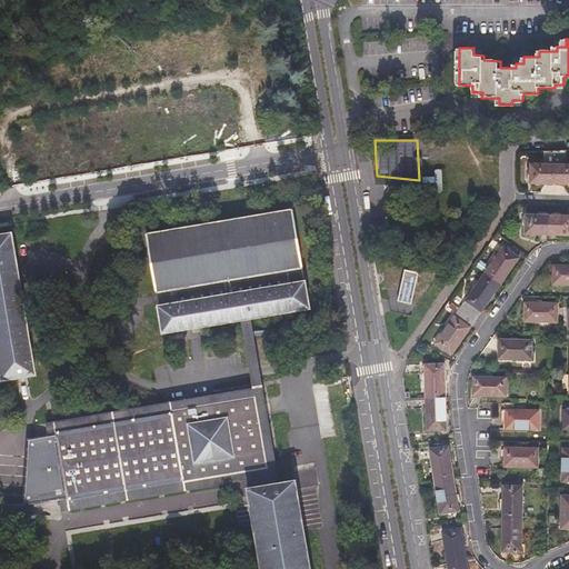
[(553,145),(545,145),(545,163),(529,163),(529,182),(552,182),(553,145)]
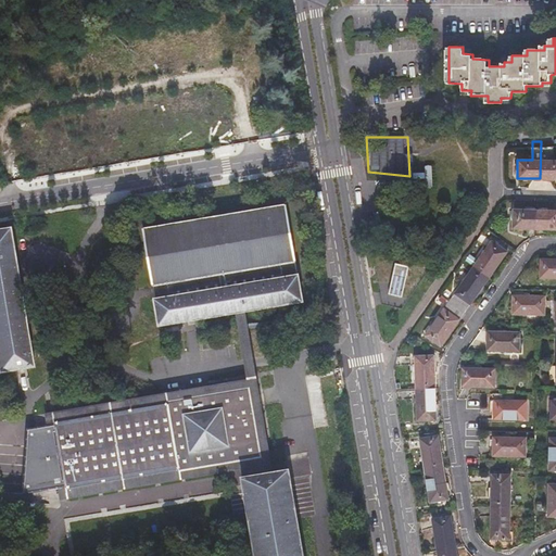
[(550,141),(541,141),(540,178),(555,178),(555,160),(550,160),(550,141)]
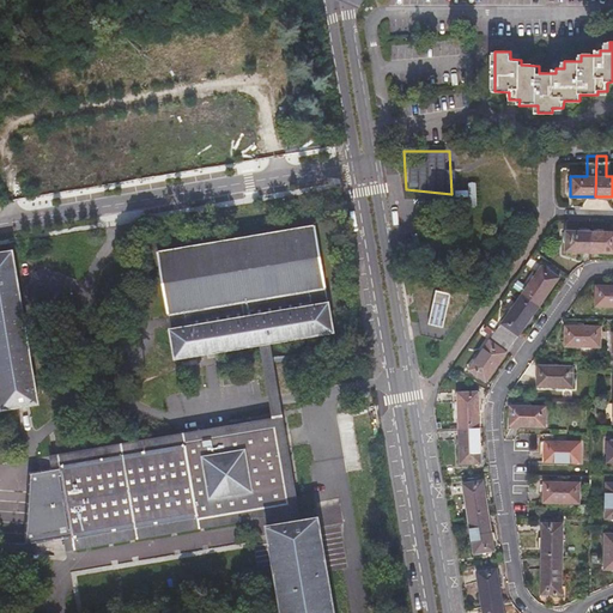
[(316,225),(158,252),(176,358),(259,345),(271,343),(334,332),(316,225)]
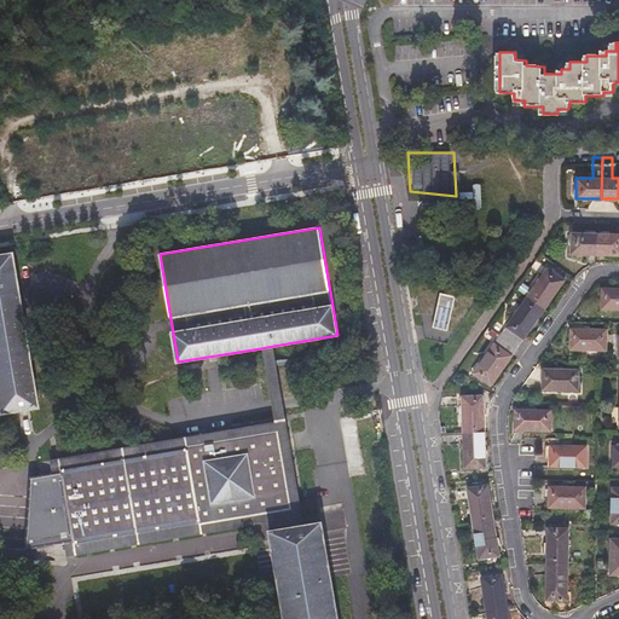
[(571,256),(597,258),(597,230),(572,229),(571,256)]
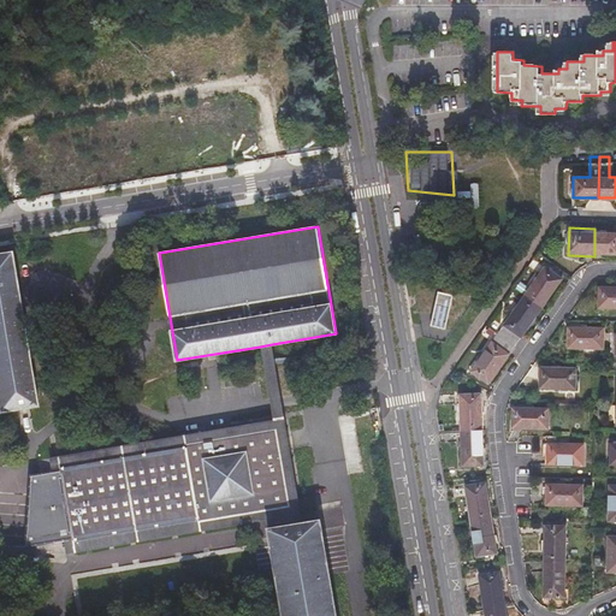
[(615,229),(594,229),(594,256),(615,256),(615,229)]
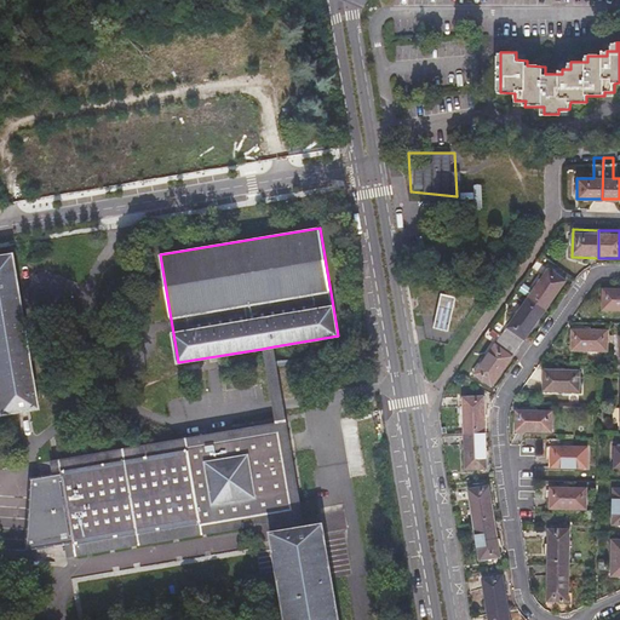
[(12,254),(0,256),(0,414),(0,418),(39,408),(12,254)]
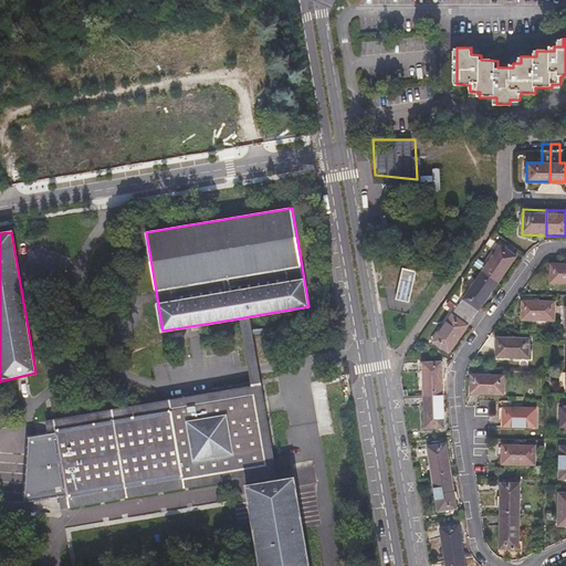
[(502,244),(482,272),(498,283),(516,255),(502,244)]
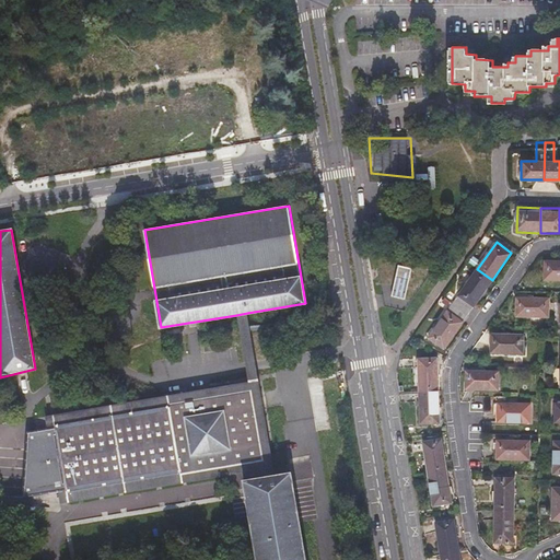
[(541,281),(559,280),(559,260),(543,260),(541,281)]
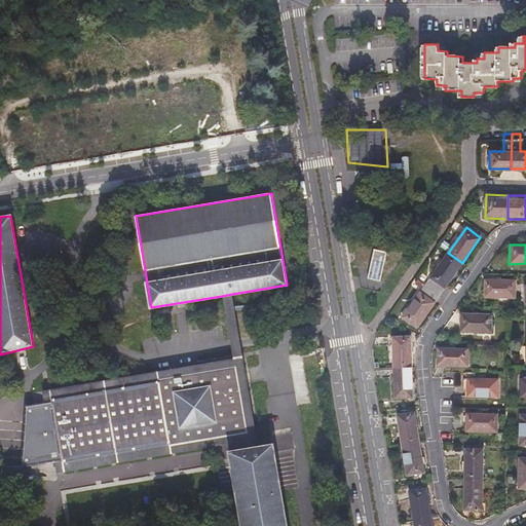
[(369,277),(383,280),(389,253),(375,250),(369,277)]
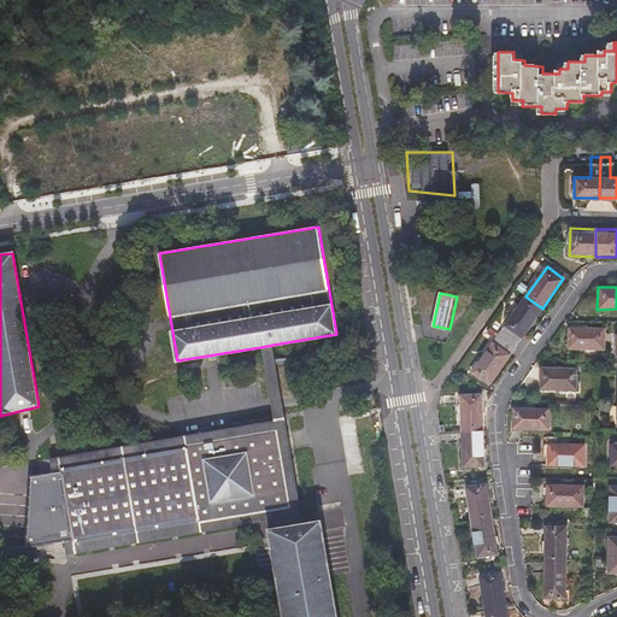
[(522,338),(542,309),(526,297),(505,325),(506,325),(522,338)]
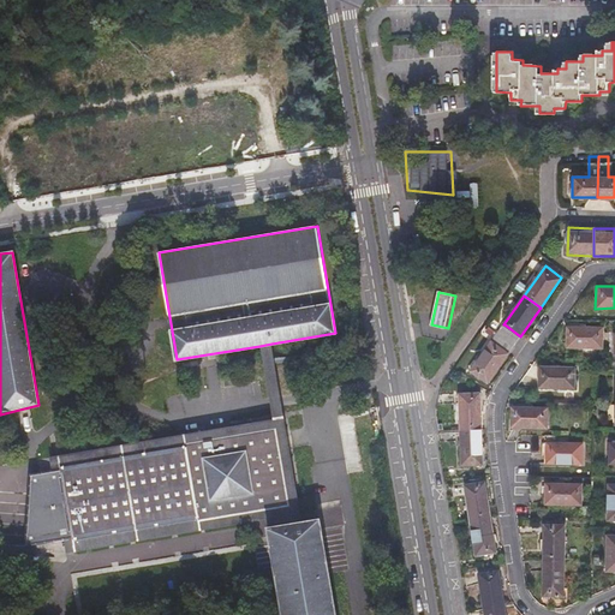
[(513,345),(520,336),(505,324),(499,334),(513,345)]
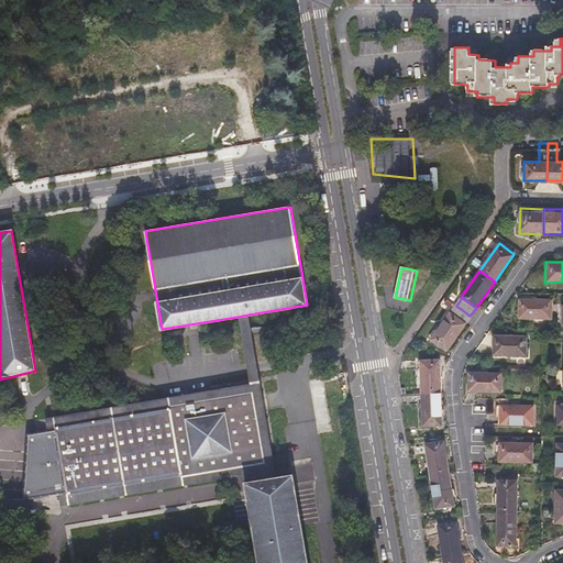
[(518,319),(551,320),(552,301),(519,300),(518,319)]
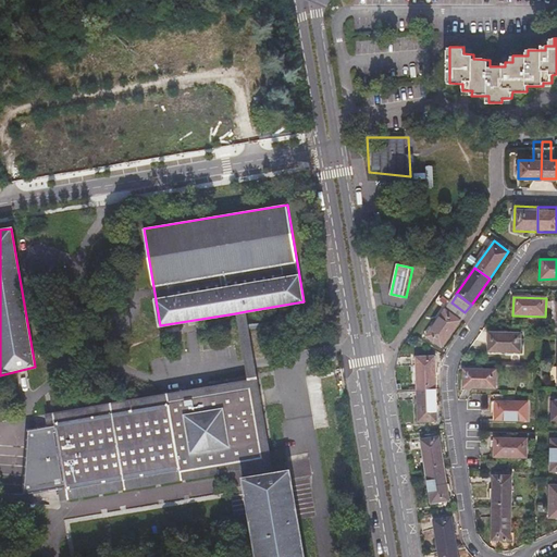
[(446,309),(460,320),(465,312),(452,302),(446,309)]
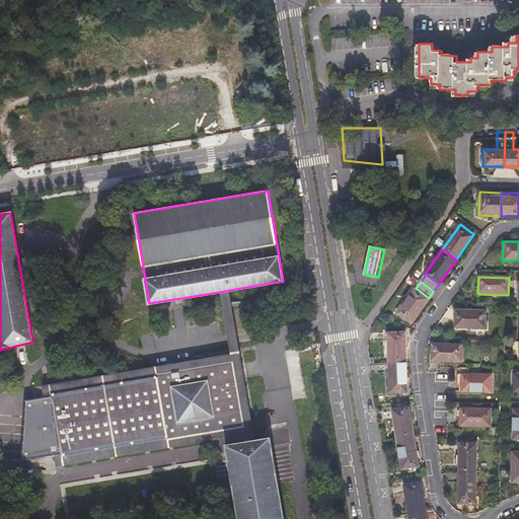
[(412,323),(429,298),(416,288),(397,313),(412,323)]
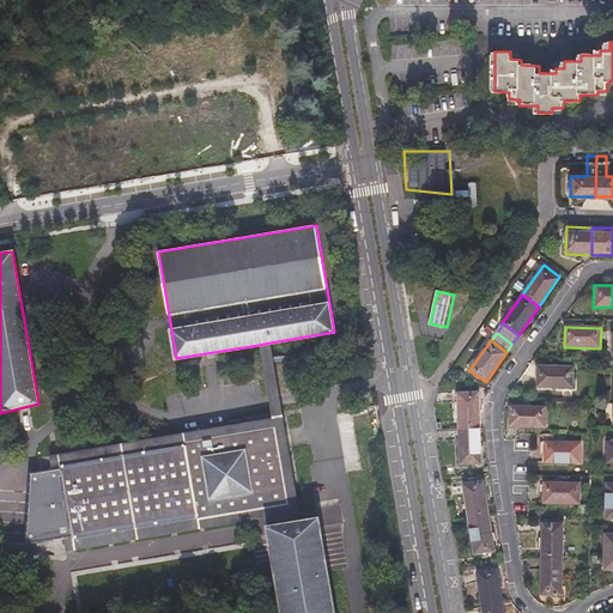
[(283,416),(271,343),(259,345),(272,418),(283,416)]
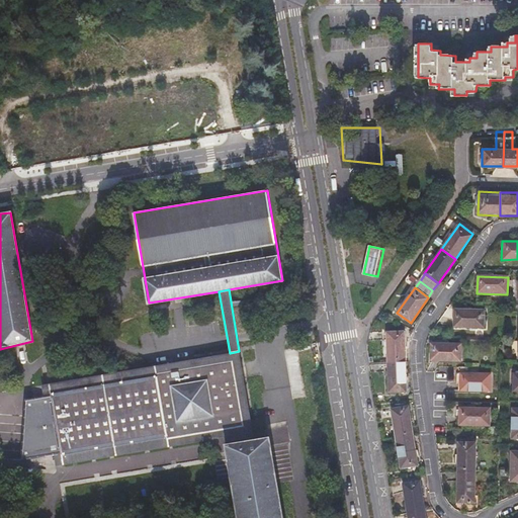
[(455,328),(486,329),(486,311),(456,310),(455,328)]
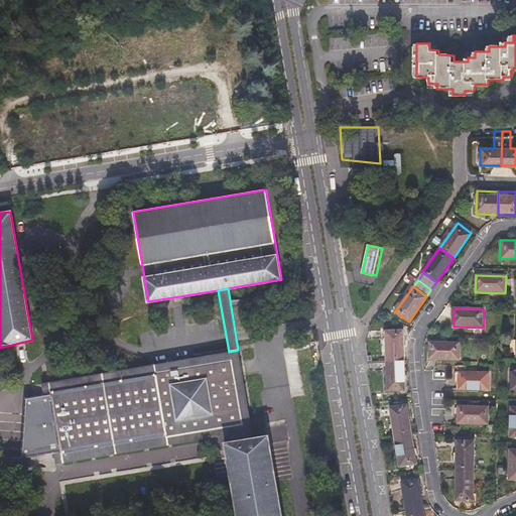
[(386,330),(387,361),(404,360),(403,330),(386,330)]
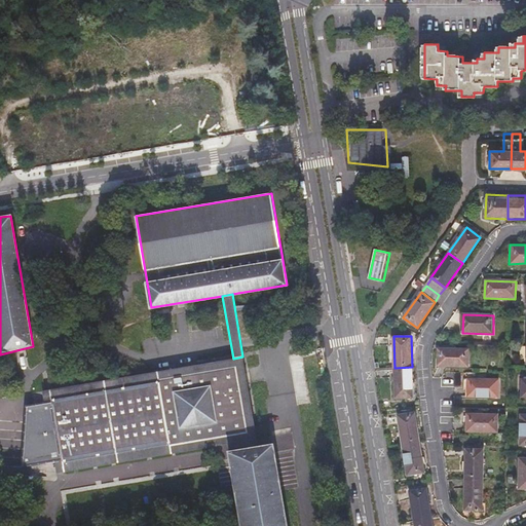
[(438,368),(467,370),(468,351),(438,350),(438,368)]
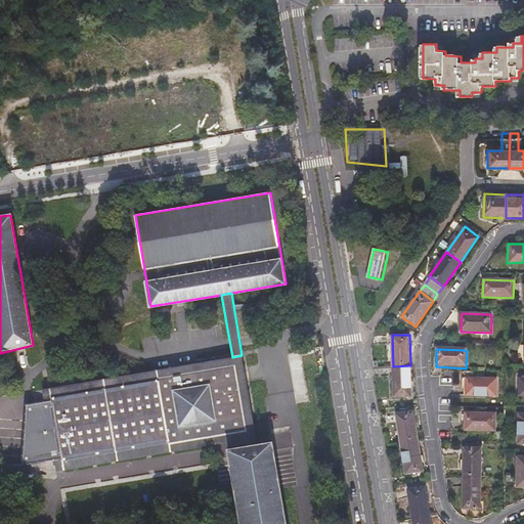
[(228,442),(255,436),(242,355),(232,357),(50,388),(51,399),(61,459),(63,469),(228,442)]
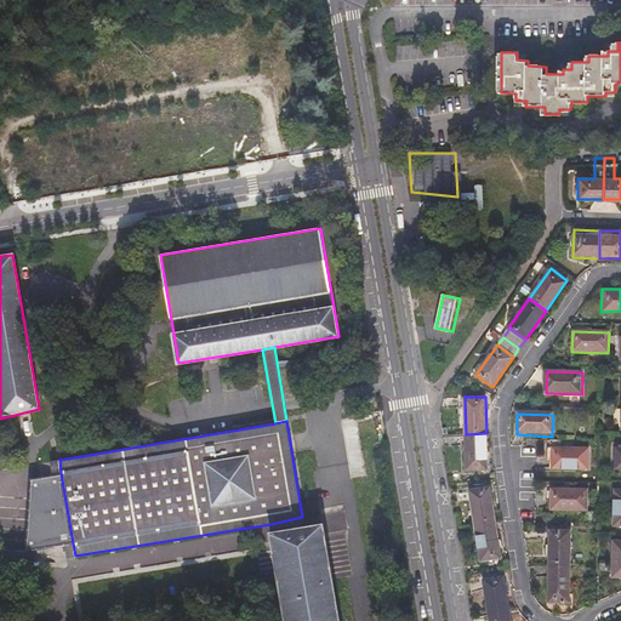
[(486,433),(466,434),(467,469),(488,469),(486,433)]
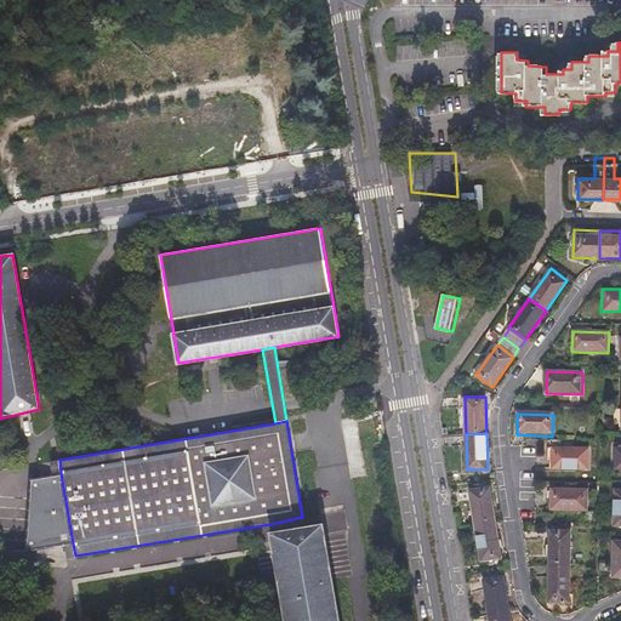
[(551,471),(588,472),(588,451),(552,450),(551,471)]
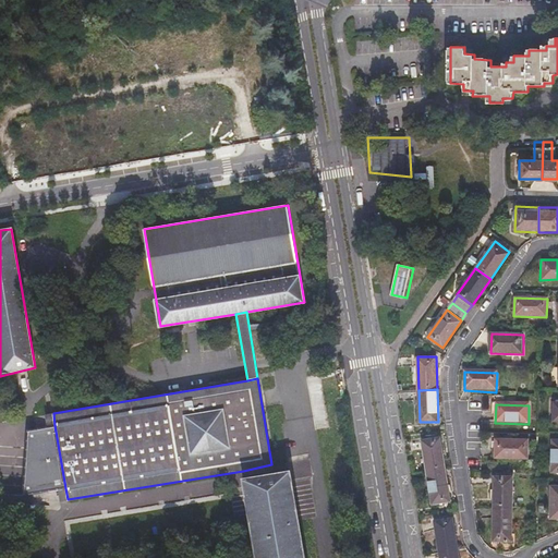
[(46,414),(48,426),(55,425),(53,413),(46,414)]
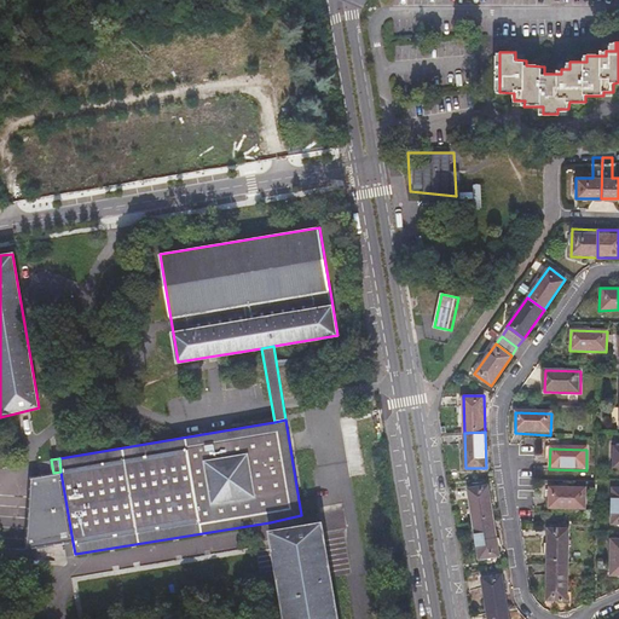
[(64,543),(73,542),(61,472),(53,473),(32,476),(25,550),(64,543)]
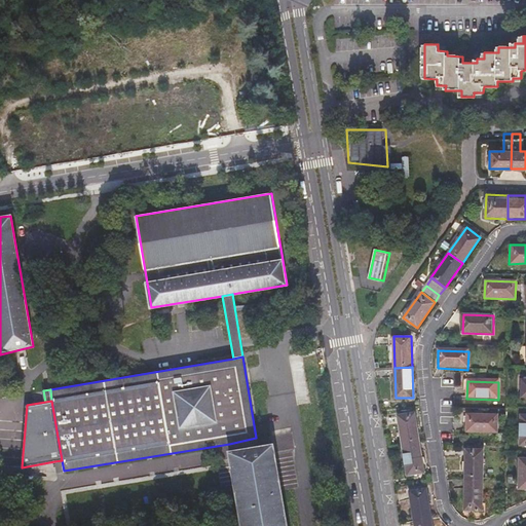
[(466,435),(497,436),(497,417),(466,416),(466,435)]
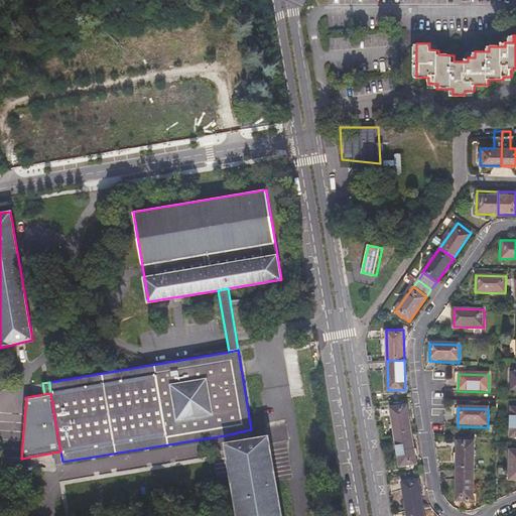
[(389,414),(393,443),(411,440),(407,411),(389,414)]
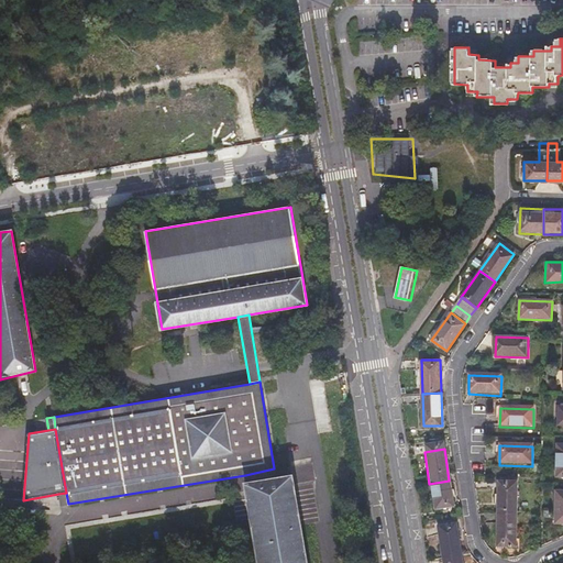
[(245,475),(246,484),(276,478),(274,468),(245,475)]
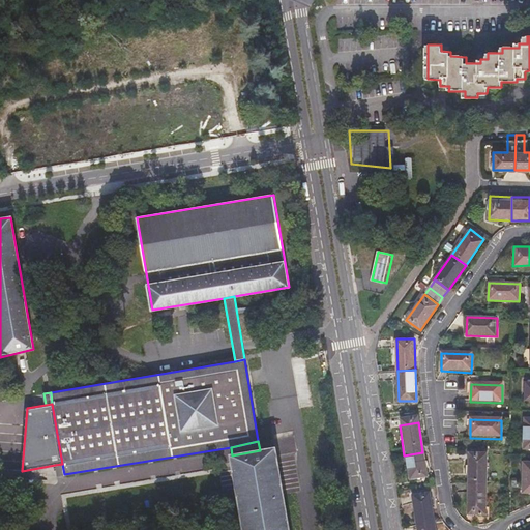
[(289,529),(276,448),(260,450),(232,455),(243,529),(289,529)]
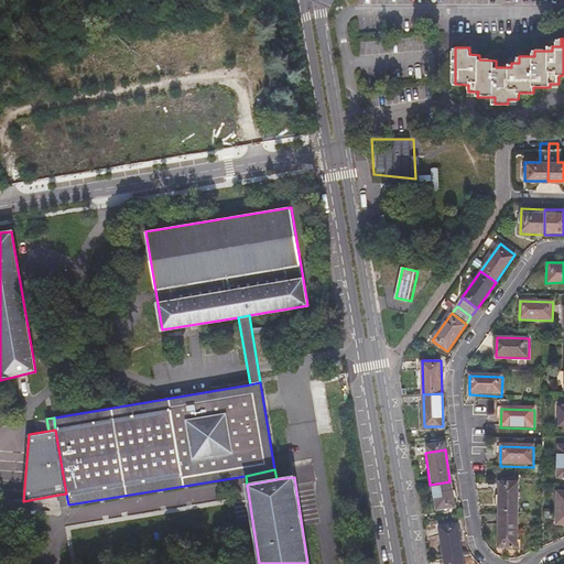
[(449,481),(430,485),(435,517),(454,514),(449,481)]
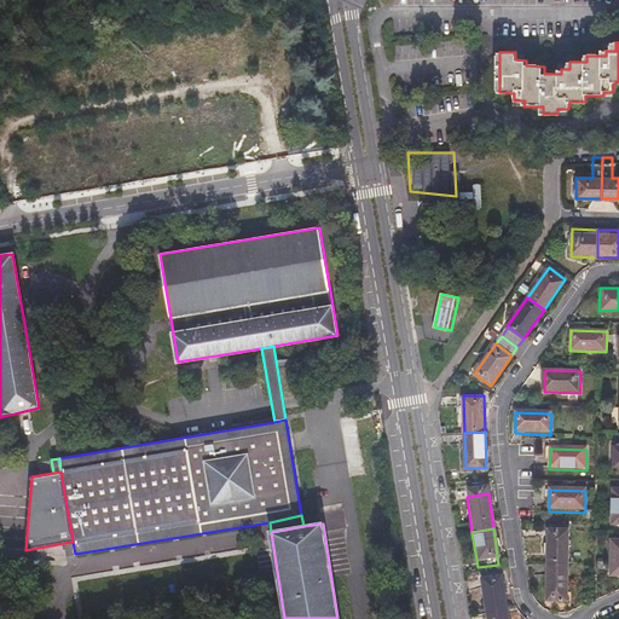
[(545,568),(567,570),(568,533),(547,532),(545,568)]
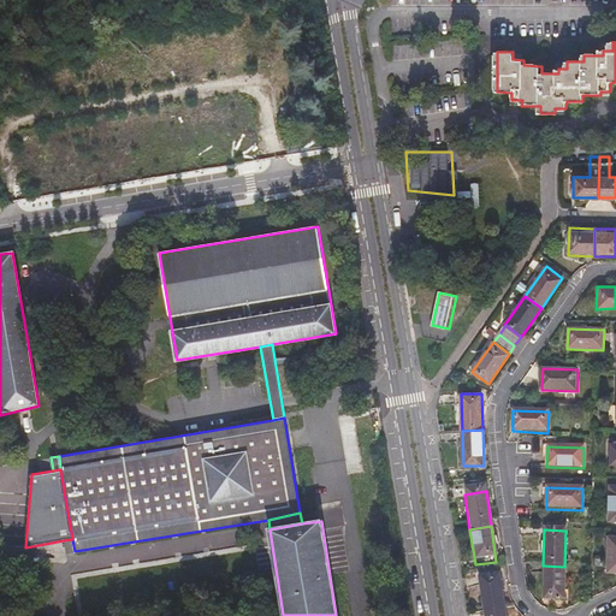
[(75,551),(72,539),(64,540),(66,552),(75,551)]
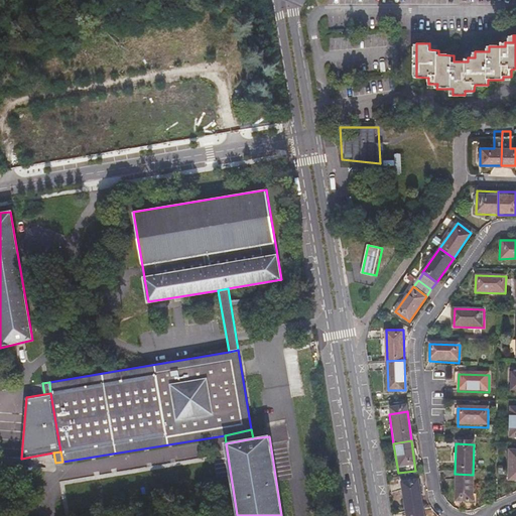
[(472,505),(473,475),(455,474),(454,504),(472,505)]
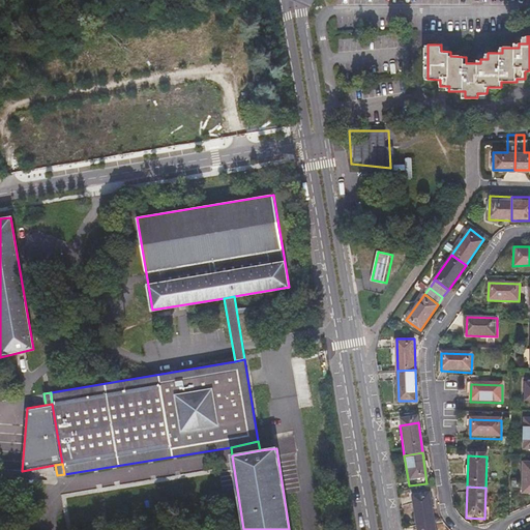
[(411,500),(415,529),(425,529),(434,529),(429,498),(411,500)]
